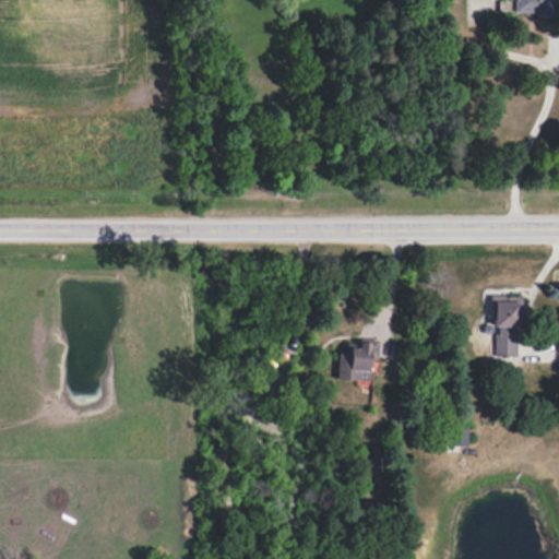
[(512,8),(511,0),(498,0),(499,9),(512,8)]
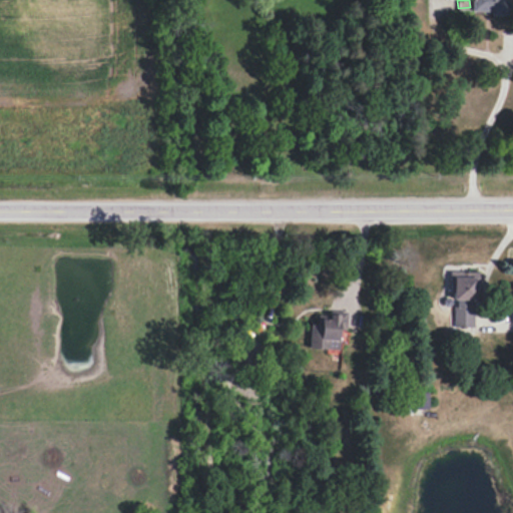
[(508,0),(470,0),(471,12),(490,11),(490,15),(509,15),(508,0)]
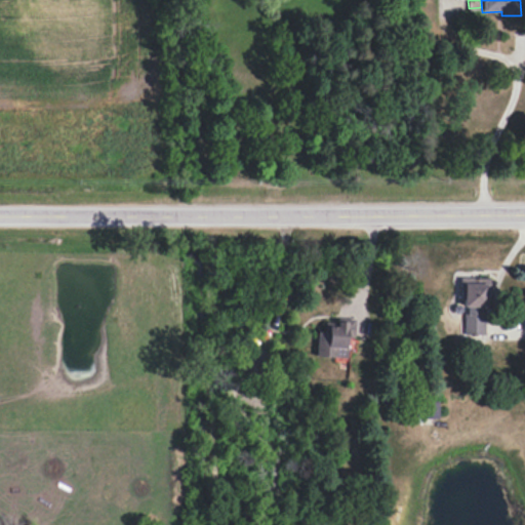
[(463,335),(486,335),(485,278),(460,279),(461,307),(463,307),(463,335)]
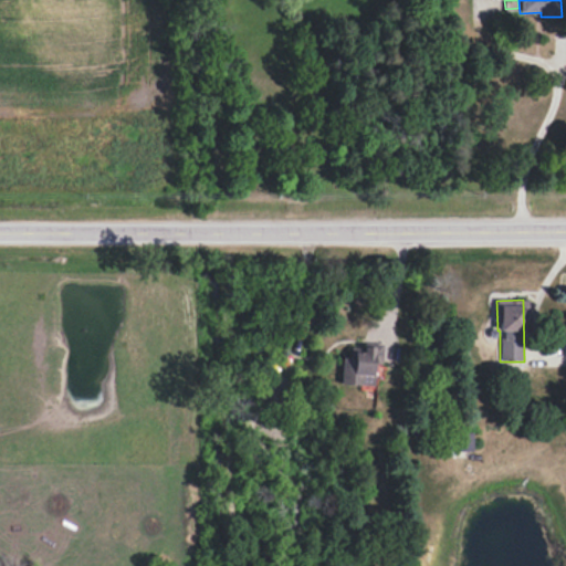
[(341,358),(339,385),(373,386),(374,364),(380,364),(381,346),(363,345),(362,353),(353,352),(352,358),(341,358)]
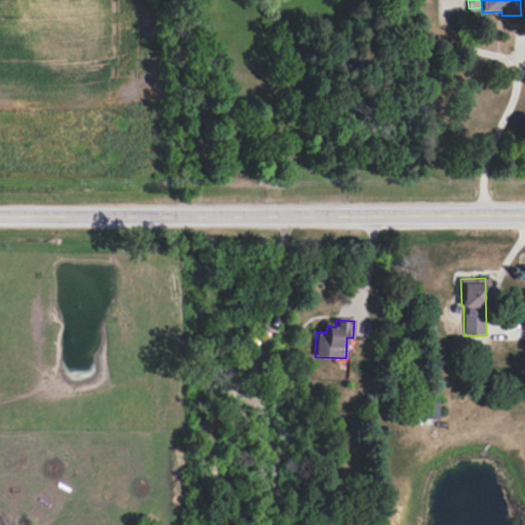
[(438,419),(438,401),(419,402),(419,419),(438,419)]
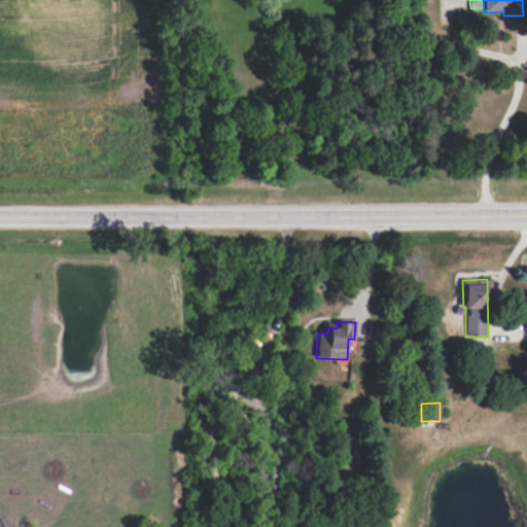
All buildings are outlined.
